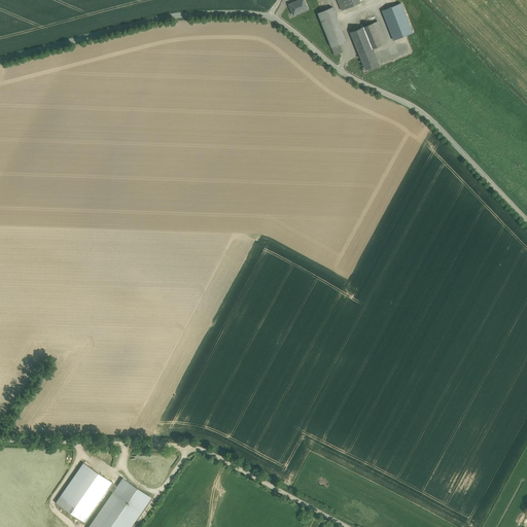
[(293,15),(308,9),(304,0),(297,0),(297,1),(289,4),(293,15)]
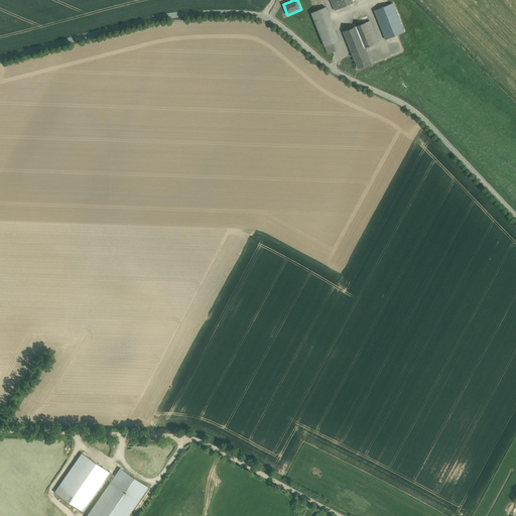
[(352,0),(331,0),(336,10),(353,3),(352,0)]
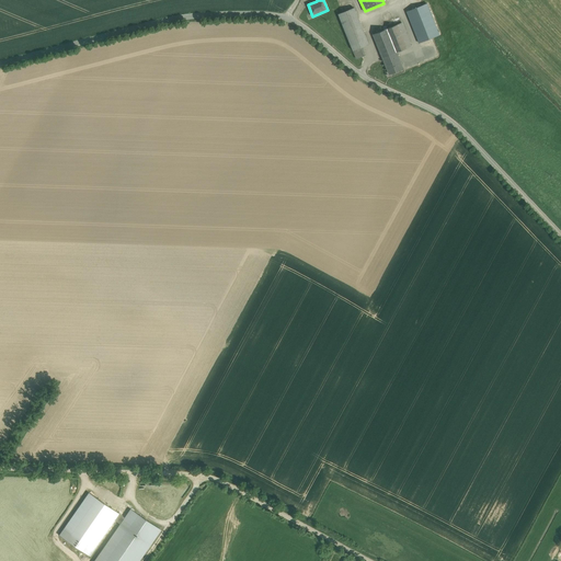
[(427,3),(407,11),(419,43),(439,34),(427,3)]
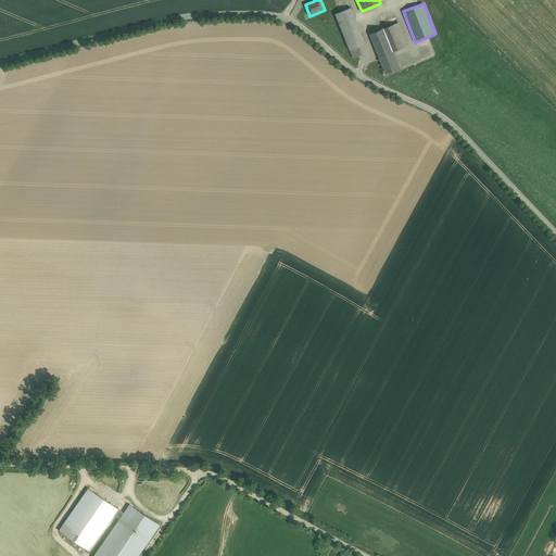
[(351,8),(336,14),(353,58),(363,54),(359,46),(365,43),(351,8)]
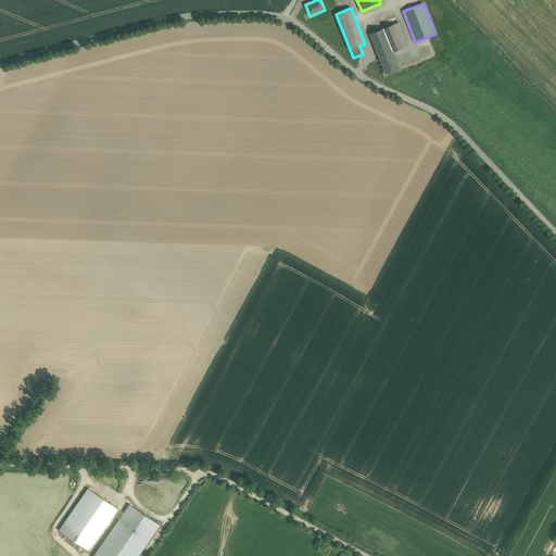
[(399,23),(370,34),(386,73),(400,67),(393,51),(408,46),(399,23)]
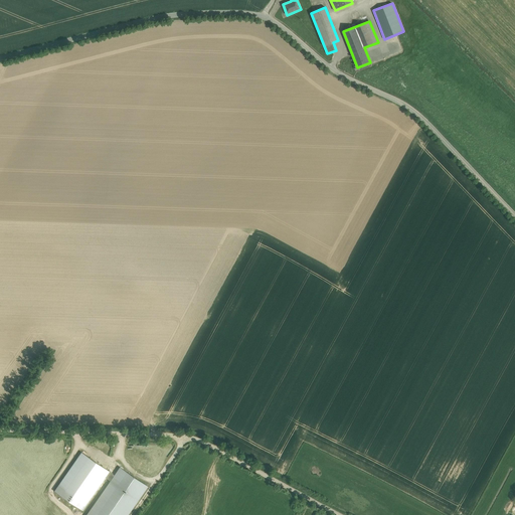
[(79,452),(55,493),(86,510),(107,474),(111,477),(114,471),(79,452)]
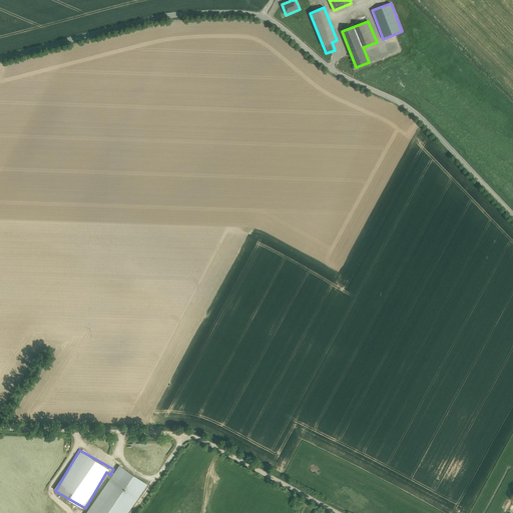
[(45,467),(45,470),(52,471),(52,460),(46,460),(44,460),(44,452),(31,451),(31,460),(38,460),(38,464),(44,464),(44,467),(45,467)]
